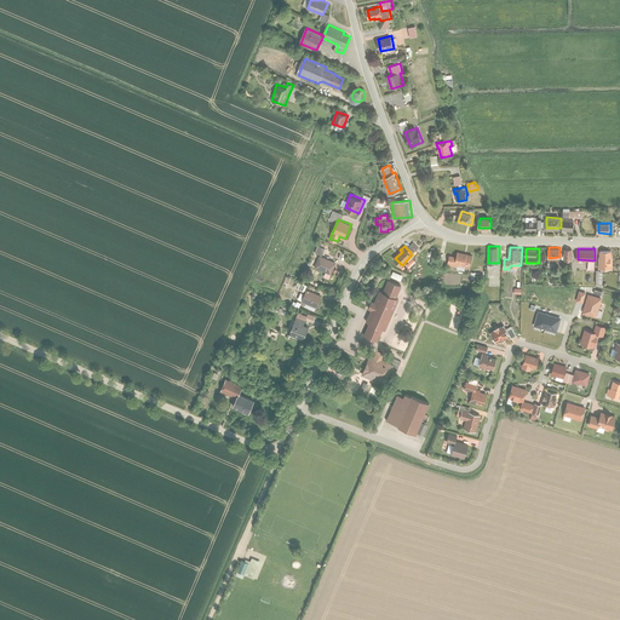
[(613,250),(601,250),(601,257),(600,257),(600,268),(614,269),(614,256),(613,256),(613,250)]
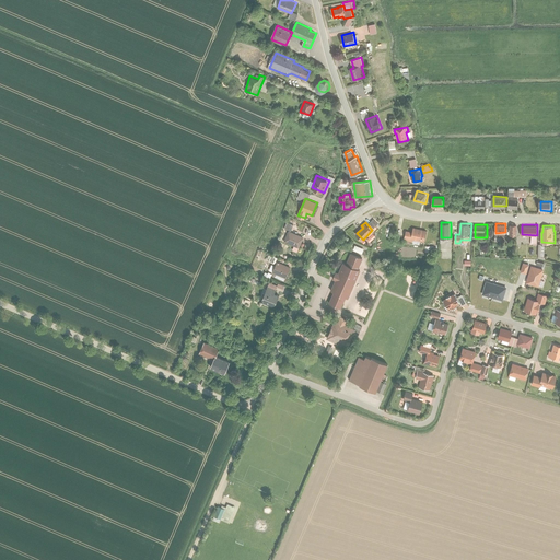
[(424,241),(428,230),(415,226),(413,231),(407,230),(405,238),(415,241),(415,238),(424,241)]
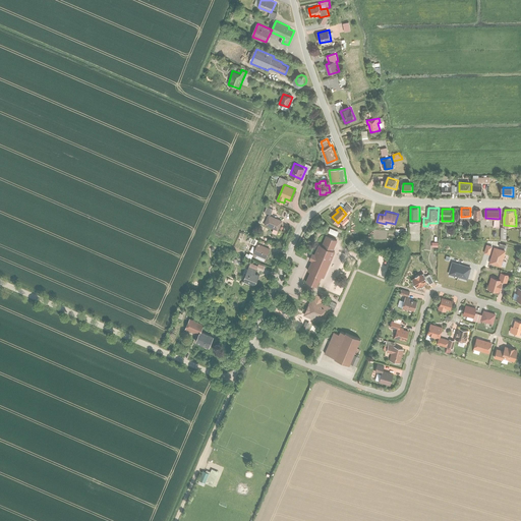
[(284,220),(269,214),(265,224),(280,230),(284,220)]
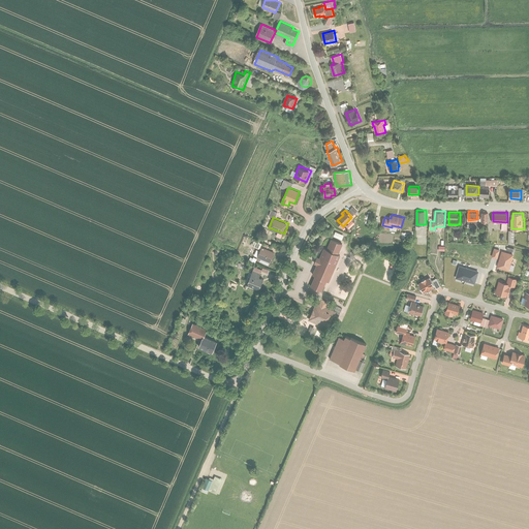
[(336,230),(334,235),(343,239),(345,234),(336,230)]
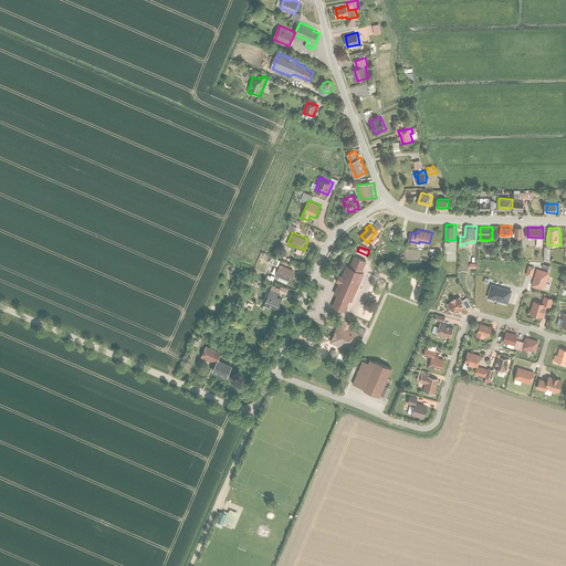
[(339,276),(336,275),(333,282),(337,284),(332,294),(335,296),(332,305),(343,310),(347,300),(349,301),(362,273),(358,272),(364,261),(352,257),(347,268),(344,265),(339,276)]
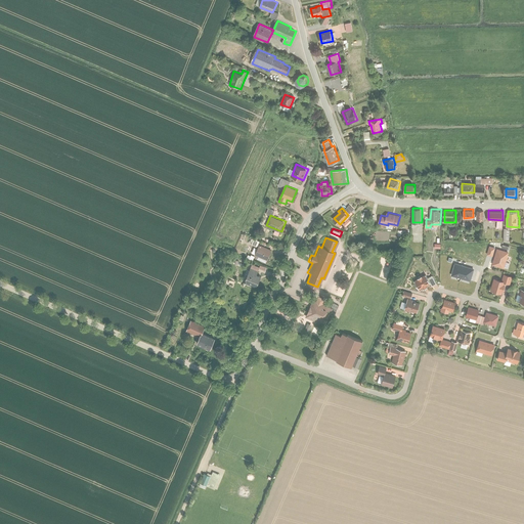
[(273,250),(260,245),(256,255),(269,260),(273,250)]
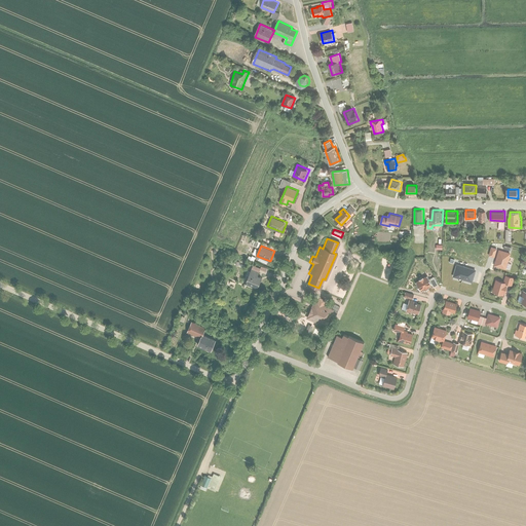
[(513,253),(499,249),(495,265),(508,269),(513,253)]
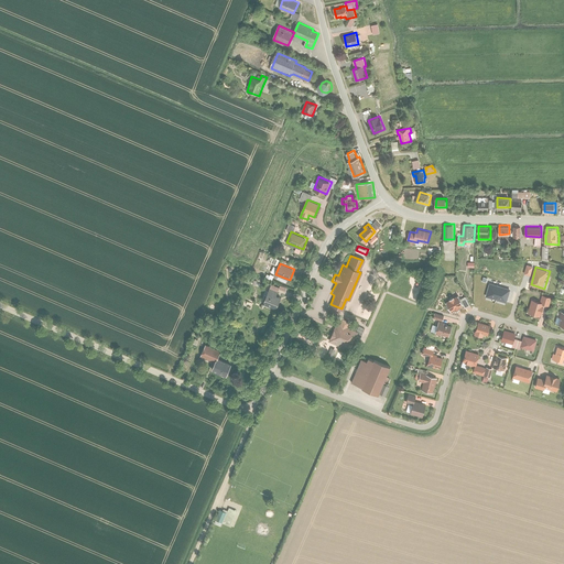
[(486,295),(507,302),(510,290),(490,283),(486,295)]
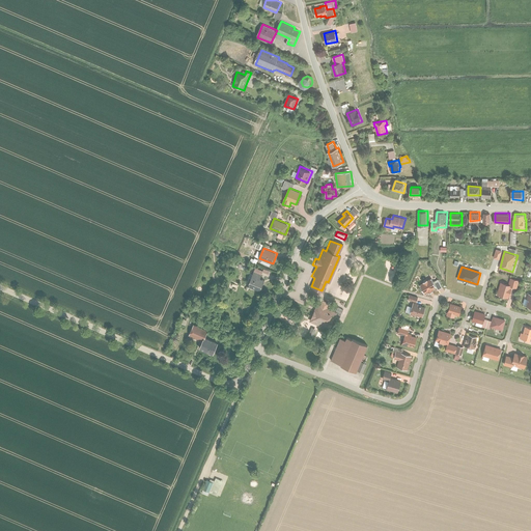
[(262,275),(254,272),(248,286),(261,291),(266,280),(260,278),(262,275)]
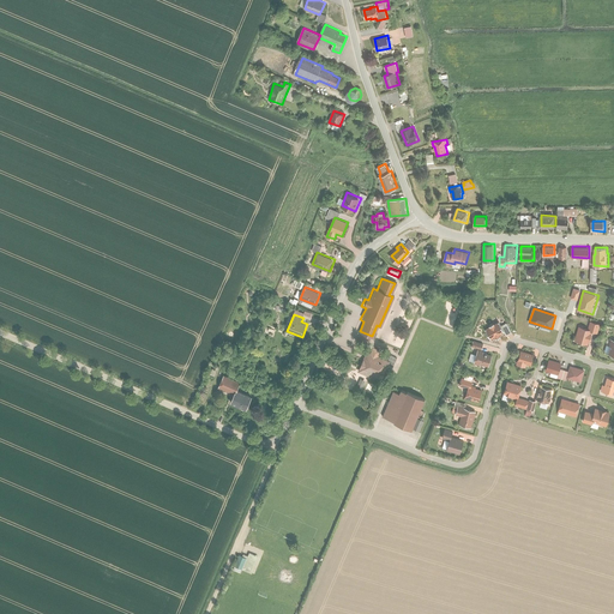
[(589,329),(581,325),(576,339),(589,344),(593,331),(599,332),(602,323),(591,320),(589,329)]
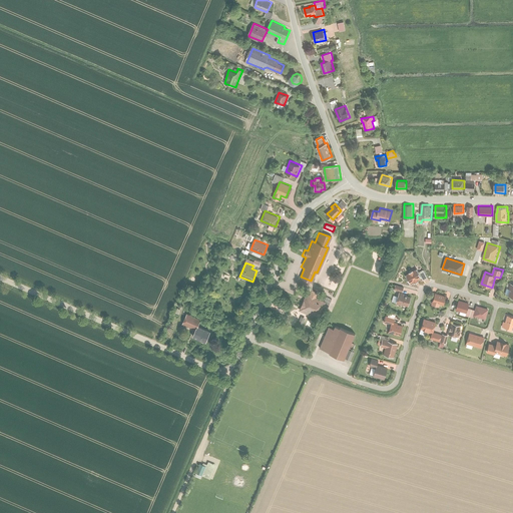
[(405,275),(409,283),(420,278),(416,270),(405,275)]
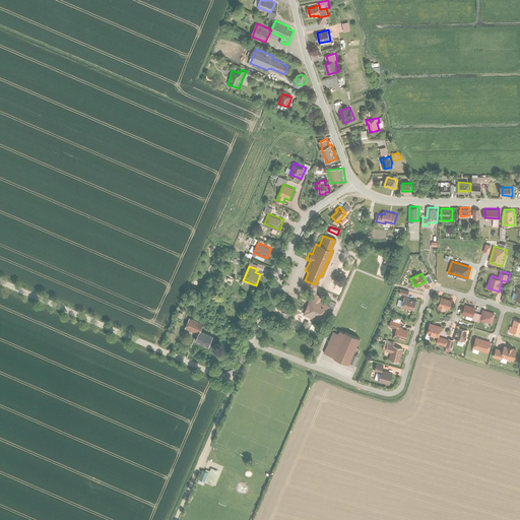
[(315,297),(311,296),(304,315),(325,323),(330,309),(334,311),(337,303),(331,301),(330,305),(321,302),(323,296),(317,293),(315,297)]
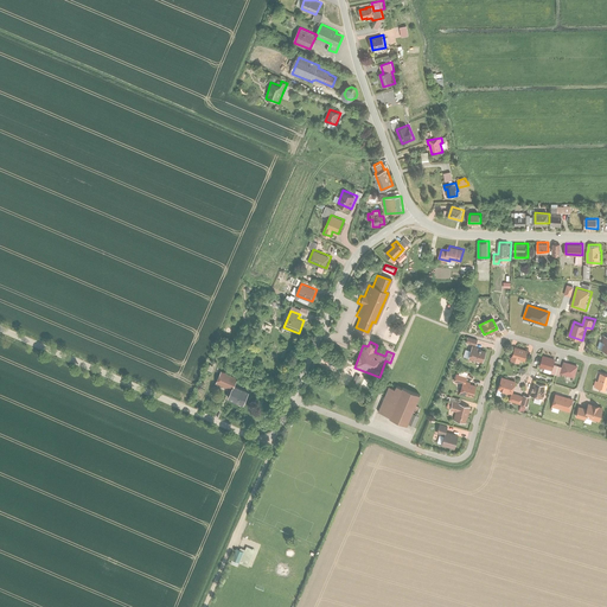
[(480,346),(473,344),(470,359),(474,360),(475,359),(484,362),(487,350),(479,349),(480,346)]
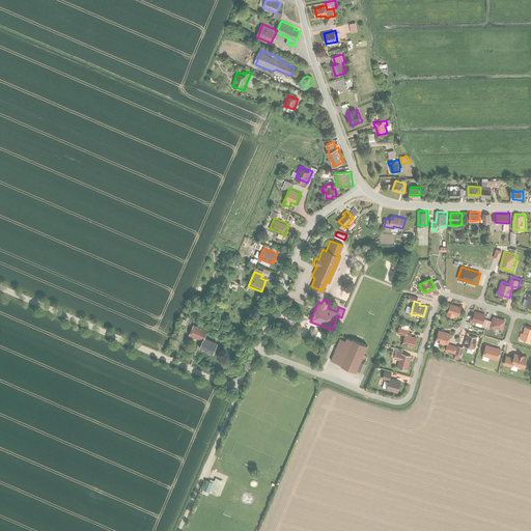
[(463,306),(451,302),(447,315),(455,317),(456,314),(460,315),(463,306)]
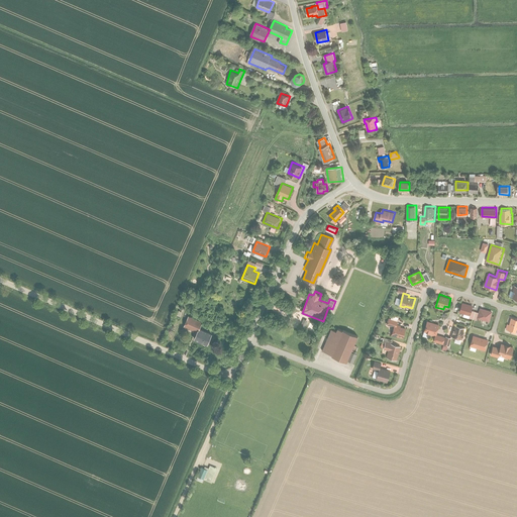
[(473,310),(474,305),(463,302),(460,312),(471,315),(473,310)]
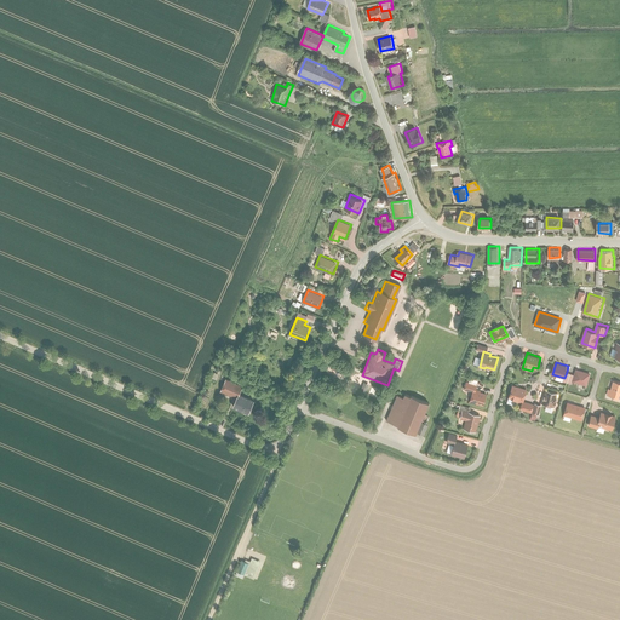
[(591,373),(577,368),(575,374),(573,380),(587,385),(591,373)]
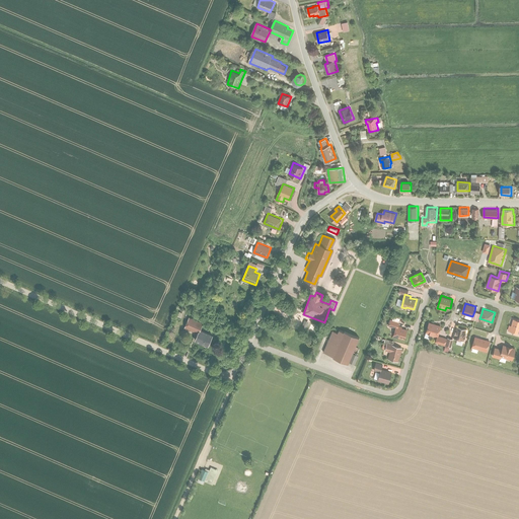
[(205,322),(190,316),(186,327),(199,332),(196,341),(209,347),(214,335),(202,329),(205,322)]
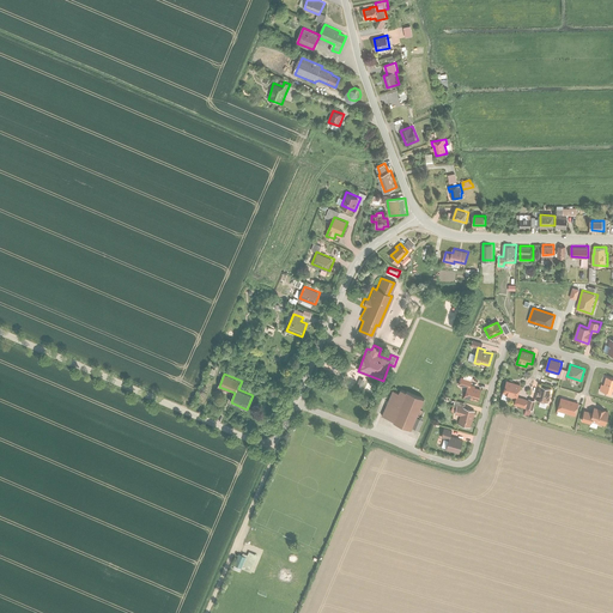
[(467,387),(465,398),(472,400),(473,398),(479,400),(483,389),(475,387),(477,386),(472,384),(474,380),(462,376),(460,384),(467,387)]
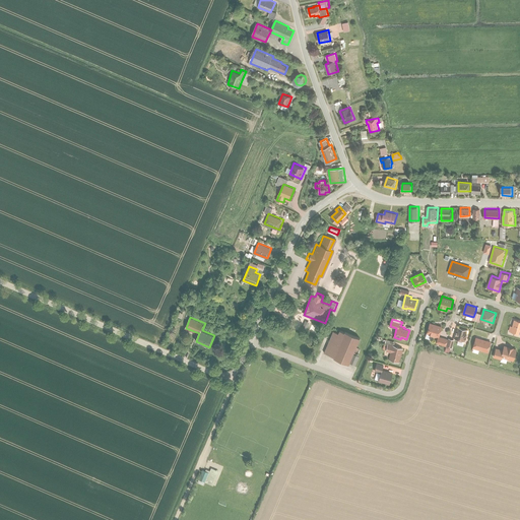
[(510,325),(508,331),(519,334),(519,321),(514,320),(513,326),(510,325)]
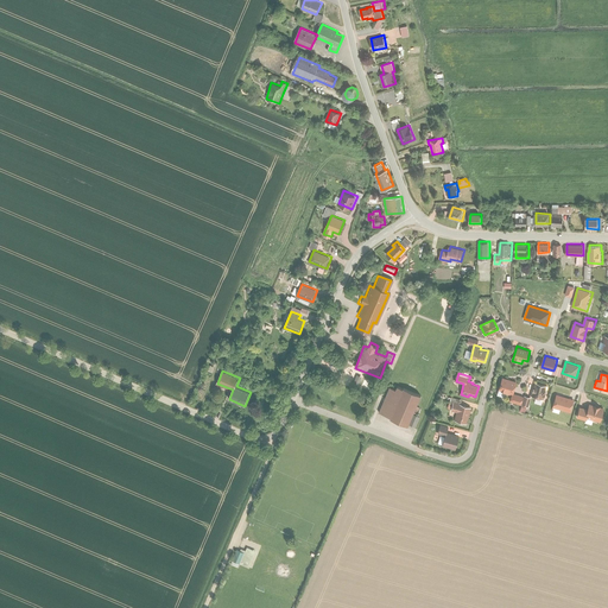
[(514,393),(518,380),(504,377),(500,390),(514,393)]
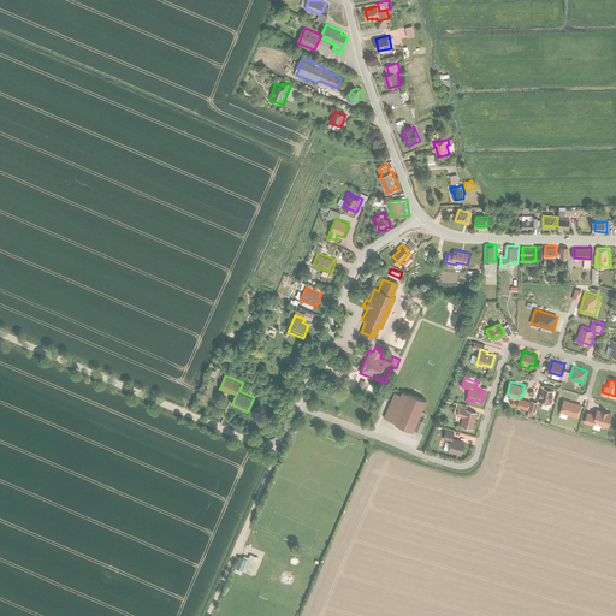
[(552,398),(555,390),(544,386),(542,394),(539,394),(538,401),(554,404),(555,398),(552,398)]
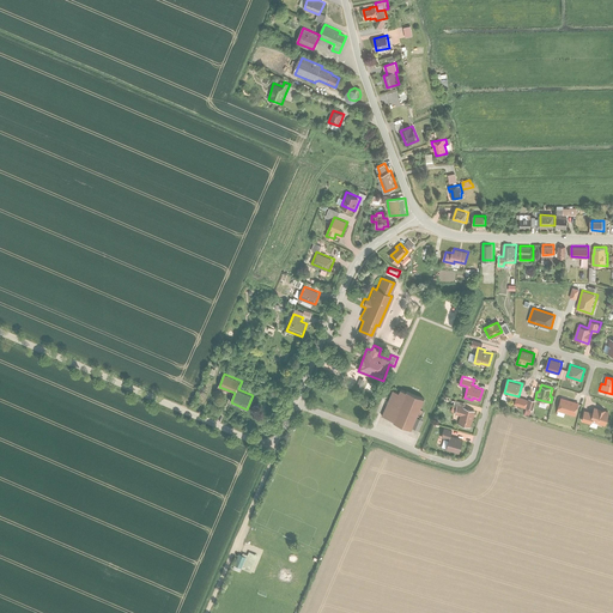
[(395,395),(390,393),(380,416),(406,428),(419,399),(398,389),(395,395)]
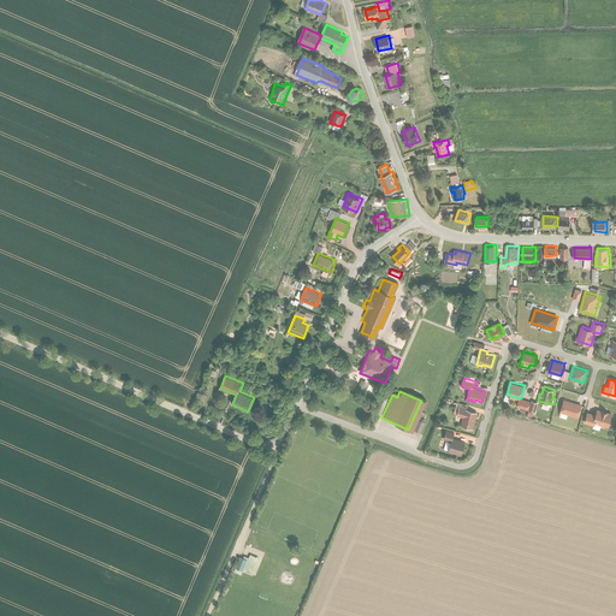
[(532,401),(521,398),(519,406),(529,409),(532,401)]
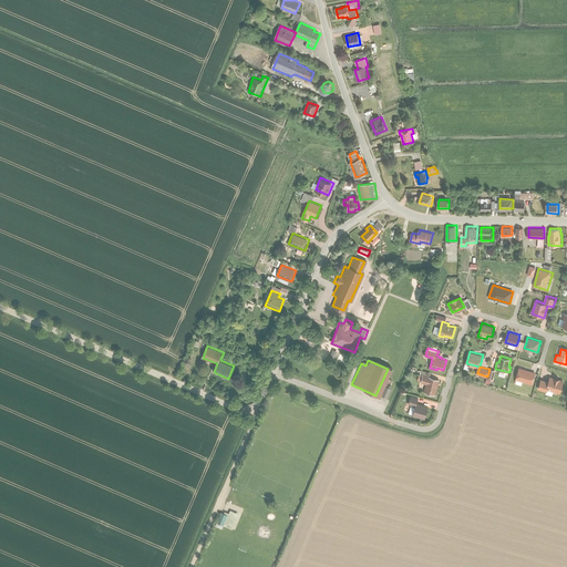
[(537,372),(519,367),(516,379),(533,384),(537,372)]
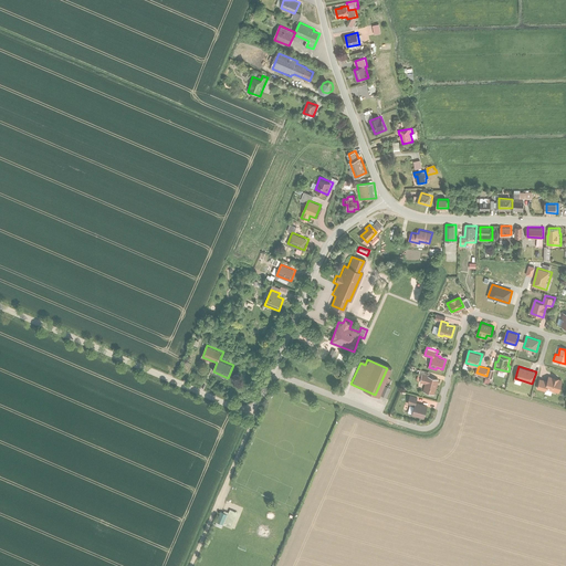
[(495,369),(489,367),(489,368),(486,376),(493,378),(495,369)]
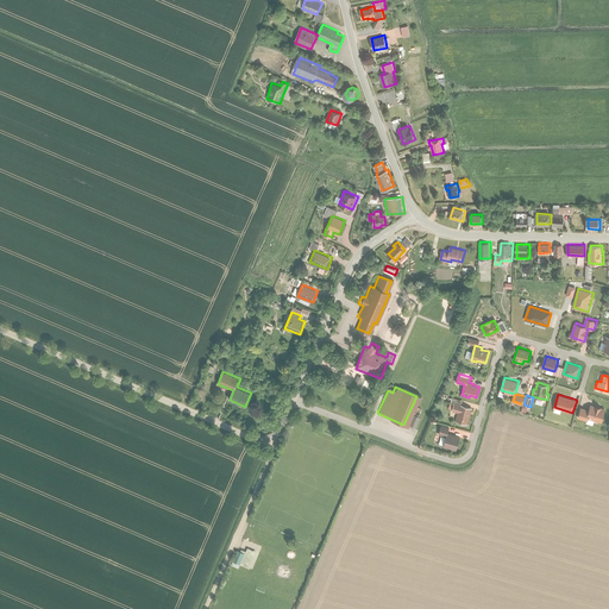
[(473,407),(456,402),(453,410),(459,413),(457,420),(469,424),(473,407)]
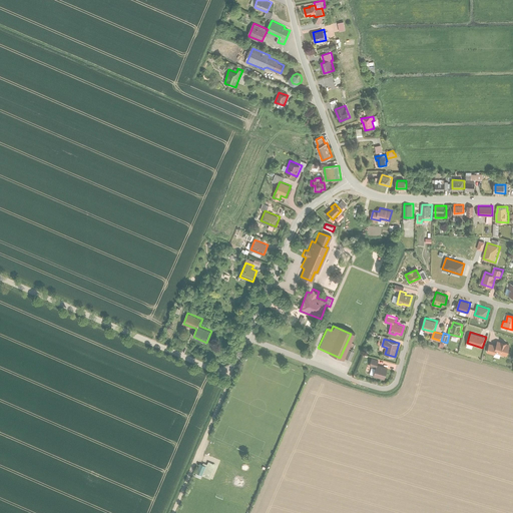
[(498,345),(490,343),(488,352),(496,355),(497,352),(507,355),(511,344),(499,341),(498,345)]
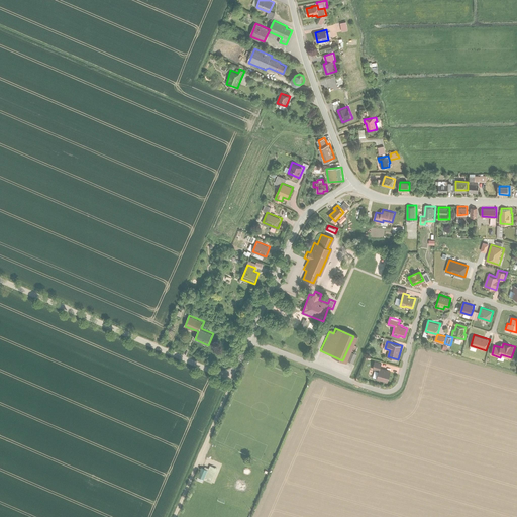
[(354,355),(349,353),(346,362),(351,364),(354,355)]
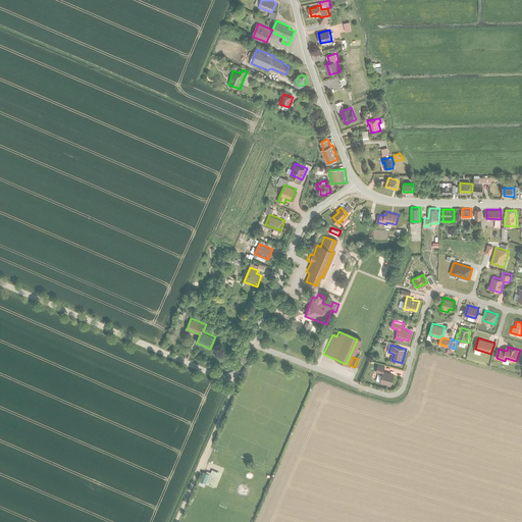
[(393,385),(396,374),(384,371),(385,366),(379,364),(377,371),(383,373),(381,381),(393,385)]
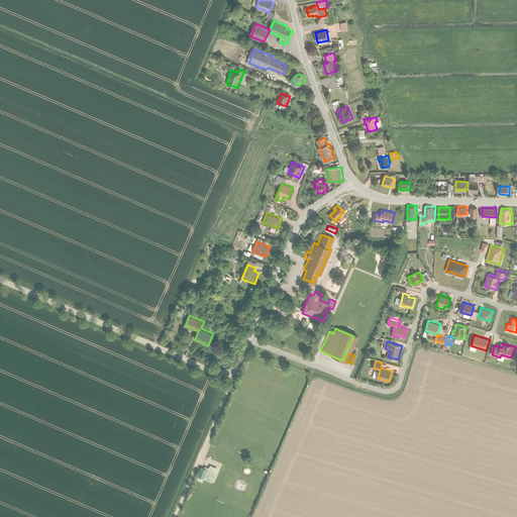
[(209,469),(203,466),(197,480),(203,482),(204,479),(212,482),(217,468),(211,464),(209,469)]
